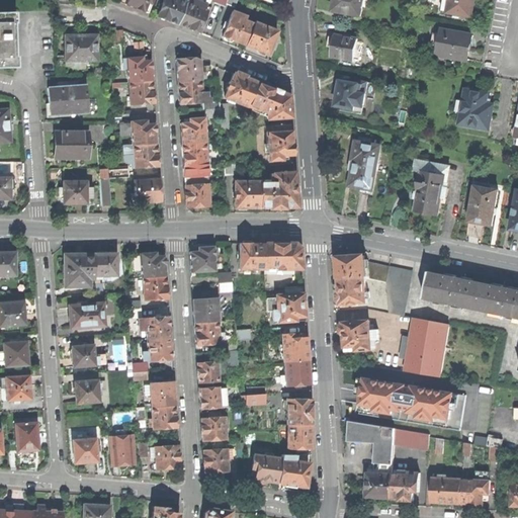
[(146,8),(150,9),(153,0),(128,0),(126,5),(137,9),(145,12),(146,8)]
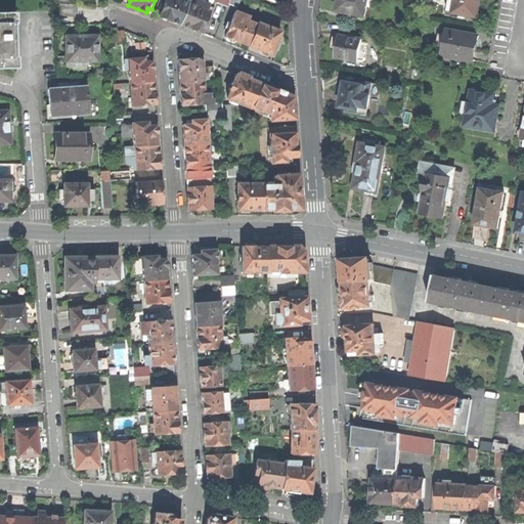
[(180,26),(189,3),(179,0),(165,0),(159,17),(169,22),(180,26)]
